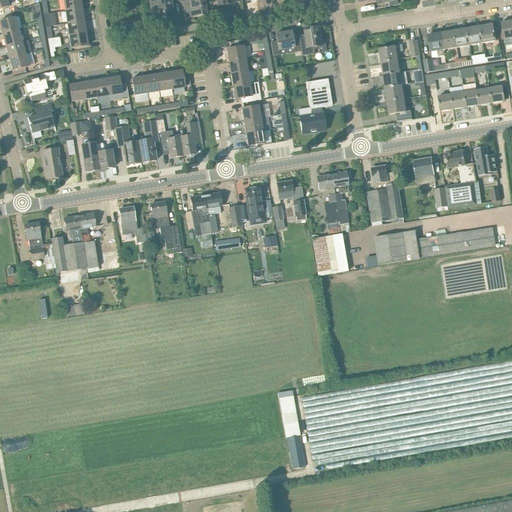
[(62,0),(64,11),(81,9),(79,0),(62,0)]
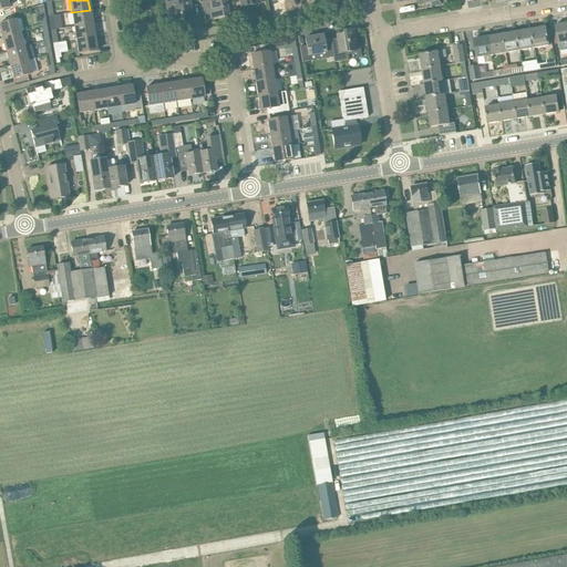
[(165,0),(167,14),(174,13),(176,24),(193,21),(188,0),(182,0),(181,0),(165,0)]
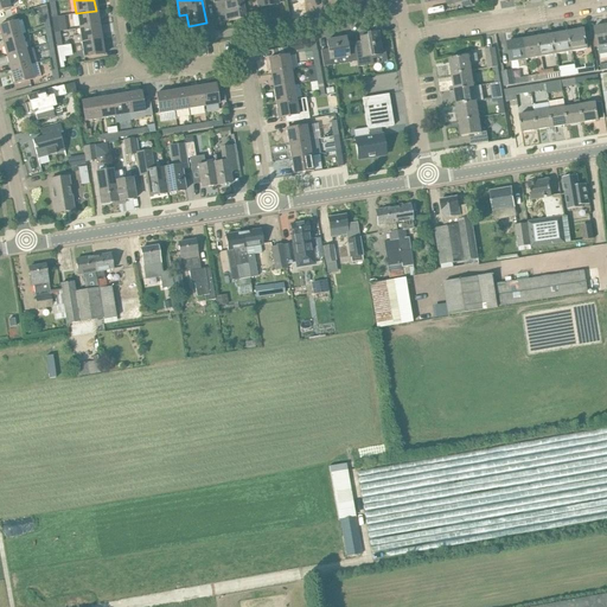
[(223,0),(223,1),(215,2),(216,16),(225,14),(227,20),(246,17),(242,0),(223,0)]
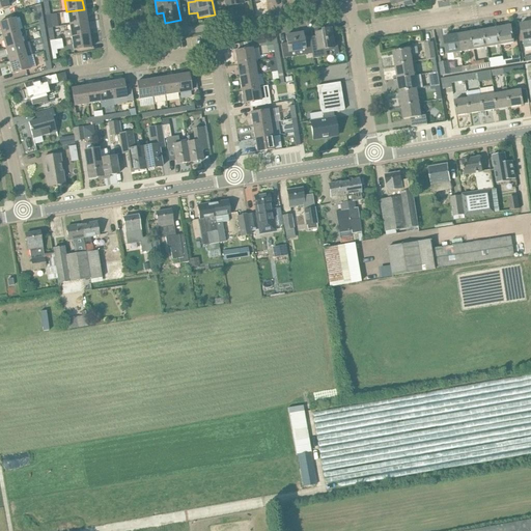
[(84,9),(66,11),(68,25),(86,22),(84,9)]
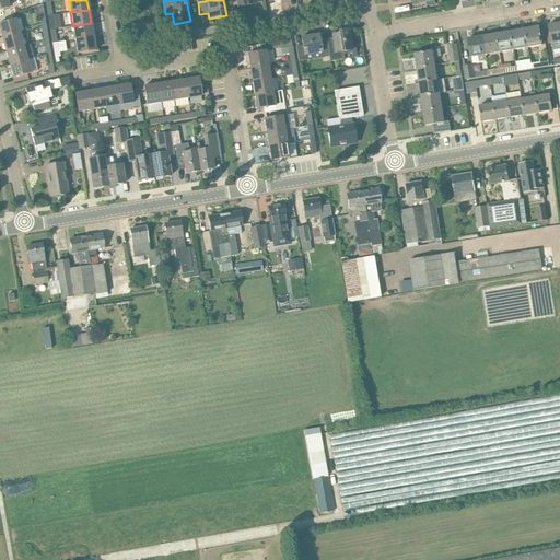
[(0,23),(0,33),(1,38),(20,33),(16,20),(0,23)]
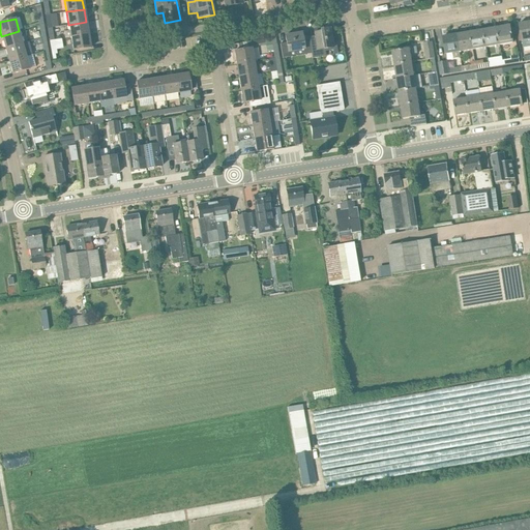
[(522,41),(529,39),(529,21),(519,24),(522,41)]
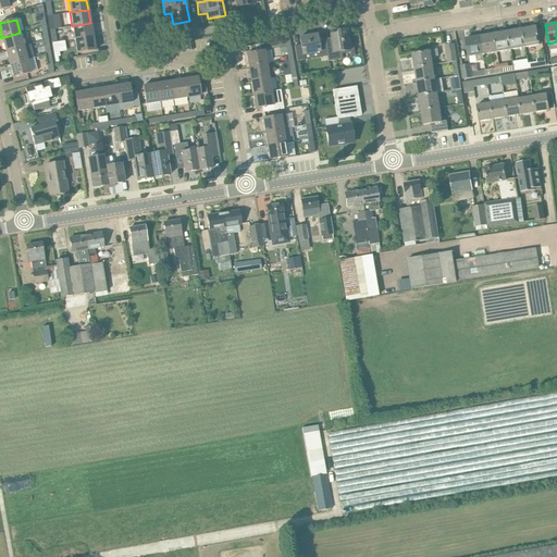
[(90,23),(72,26),(73,33),(67,34),(69,40),(74,39),(93,36),(90,23)]
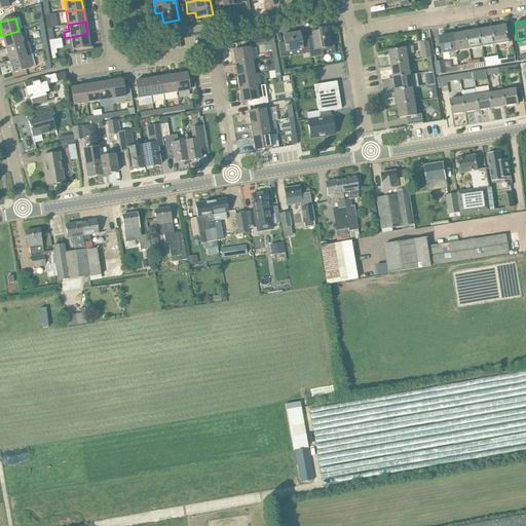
[(492,28),(495,44),(509,42),(506,25),(492,28)]
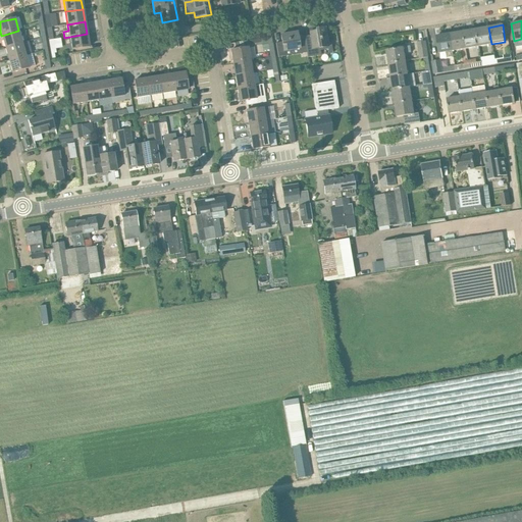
[(315,31),(309,32),(310,36),(304,37),(307,57),(320,55),(319,47),(328,46),(325,28),(315,30),(315,31)]
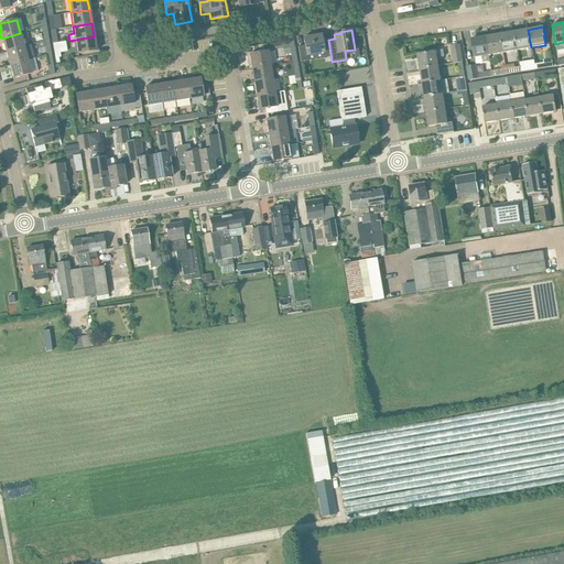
[(513,32),(517,51),(531,47),(528,30),(513,32)]
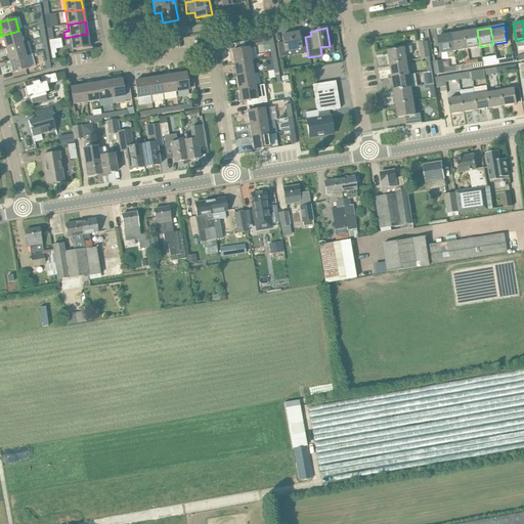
[(18,31),(1,36),(4,48),(22,43),(20,37),(26,35),(24,30),(18,31)]
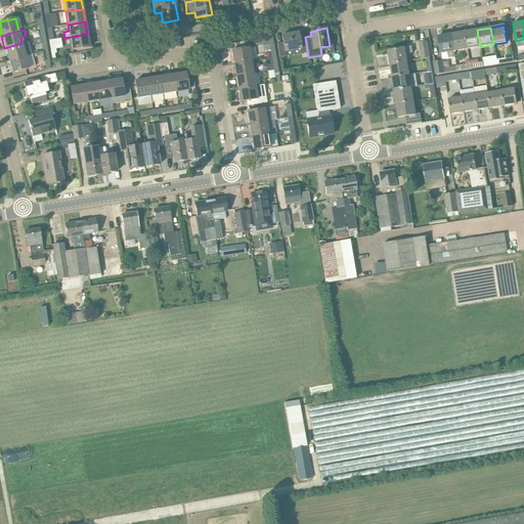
[(464,32),(467,49),(480,47),(477,30),(464,32)]
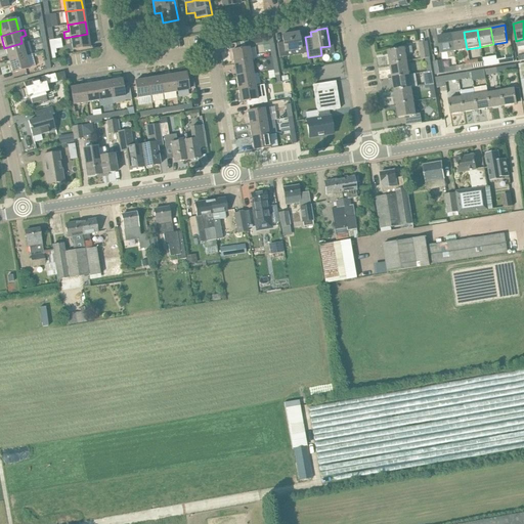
[(464,32),(451,34),(453,51),(454,51),(467,49),(464,32)]
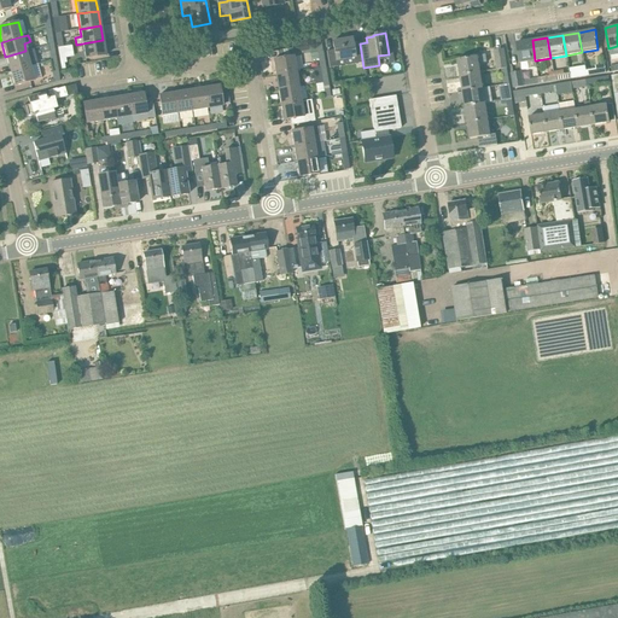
[(334,50),(327,51),(330,68),(334,66),(334,62),(355,58),(351,39),(333,41),(334,50)]
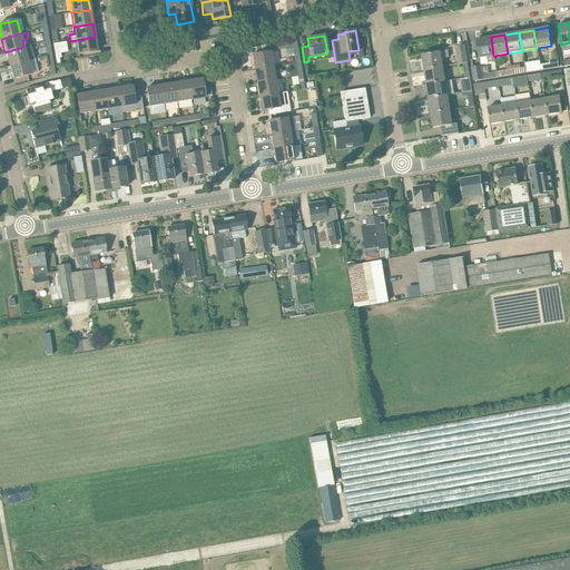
[(95,37),(76,40),(78,55),(97,51),(95,37)]
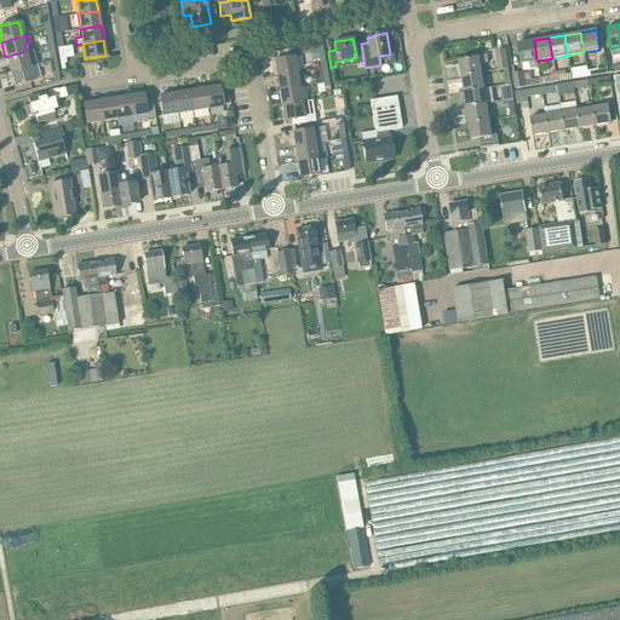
[(529,62),(530,69),(538,68),(537,61),(534,40),(518,42),(522,63),(529,62)]
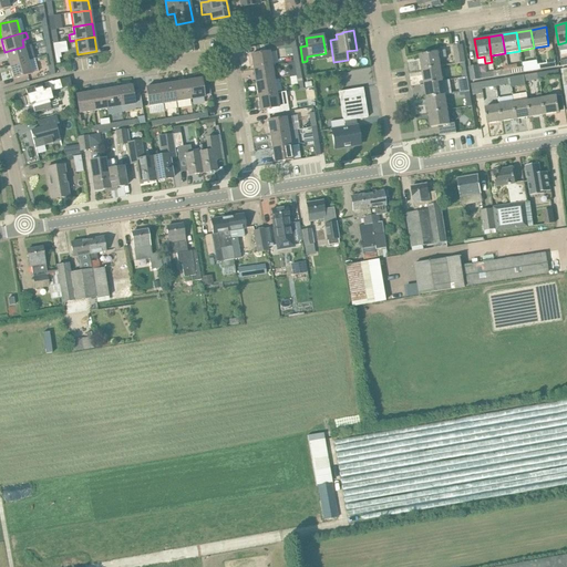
[(23,47),(4,52),(9,65),(28,60),(33,59),(29,45),(23,47)]
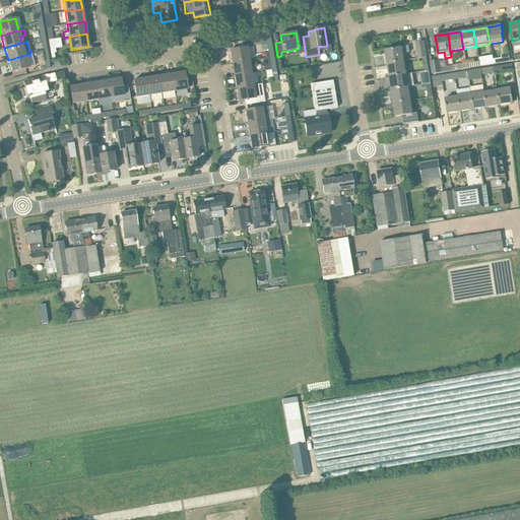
[(417,58),(426,57),(424,42),(415,43),(417,58)]
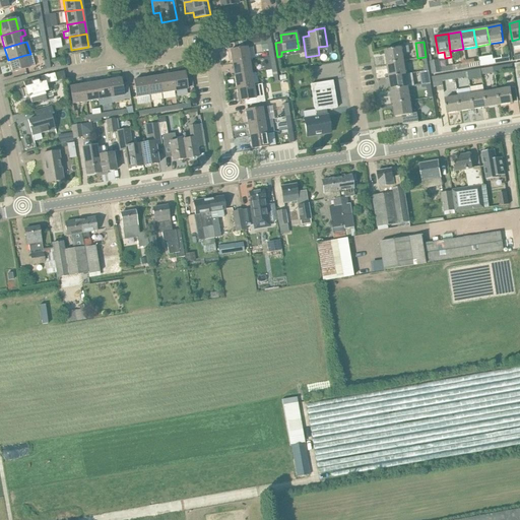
[(388,64),(404,61),(403,54),(409,53),(408,46),(385,50),(388,64)]
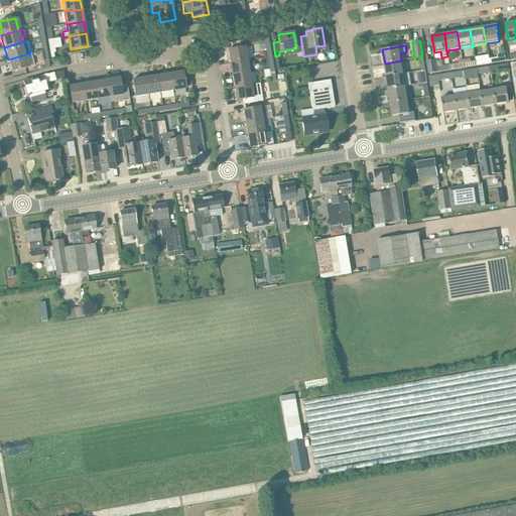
[(228,49),(230,62),(248,59),(245,46),(228,49)]
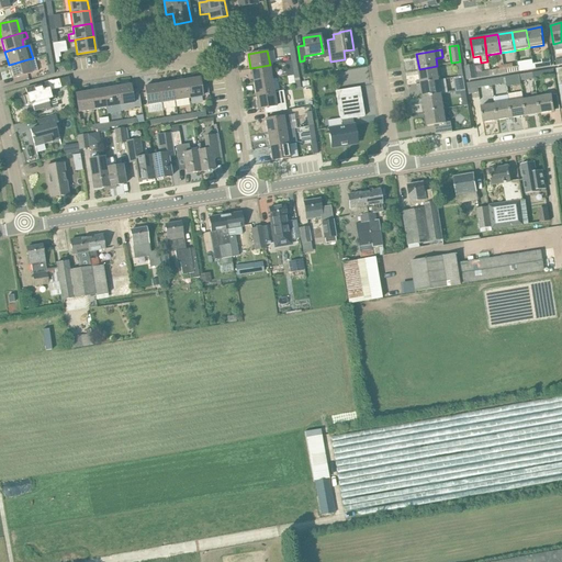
[(27,59),(9,65),(12,78),(31,72),(27,59)]
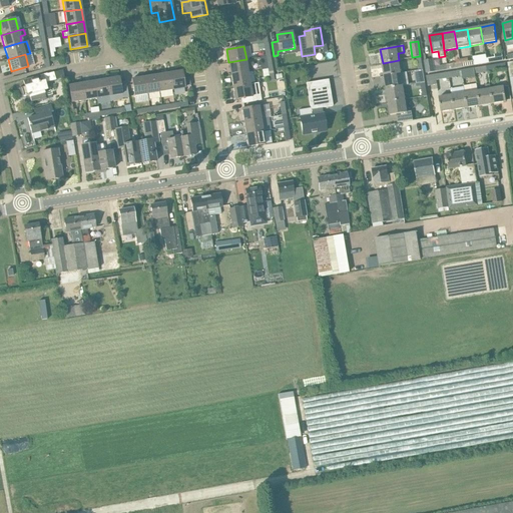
[(420,56),(412,57),(412,58),(416,57),(418,70),(423,69),(420,56)]
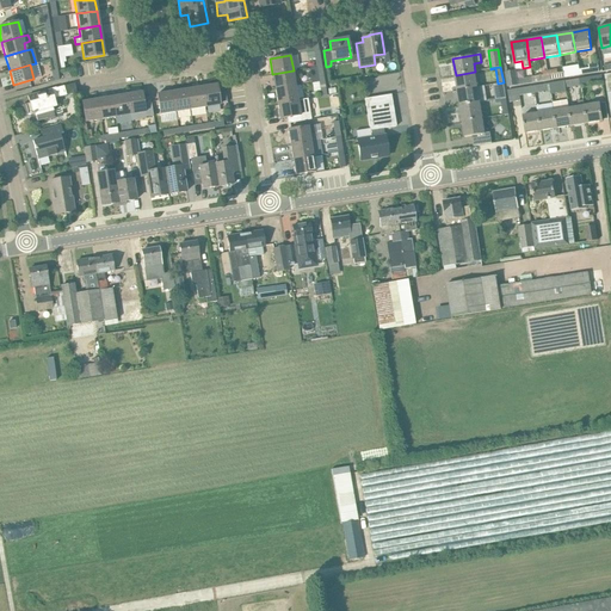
[(272,74),(275,88),(296,85),(294,71),(272,74)]
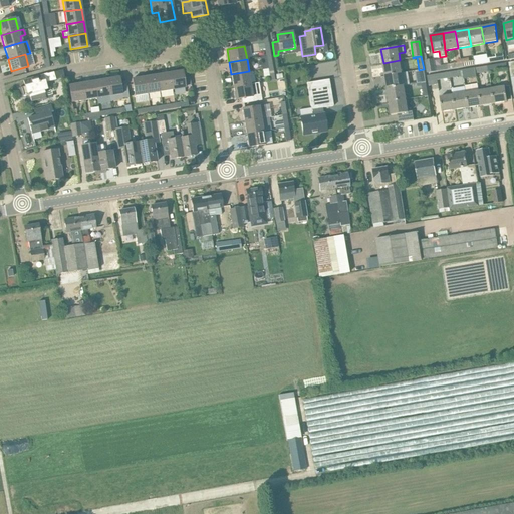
[(427,73),(435,71),(433,59),(425,60),(427,73)]
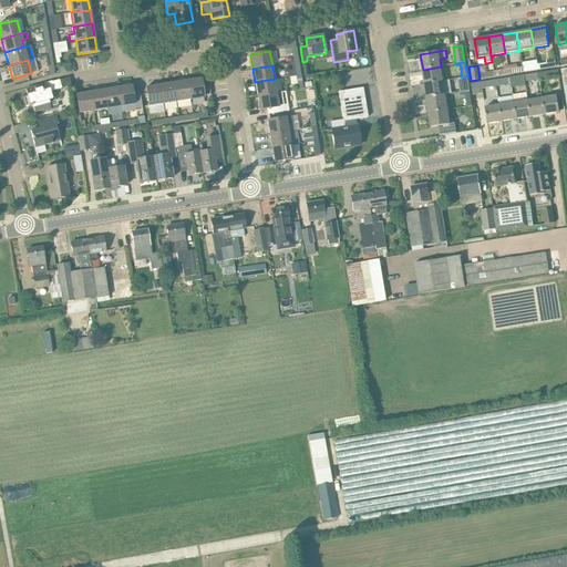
[(425,83),(443,81),(441,66),(423,70),(425,83)]
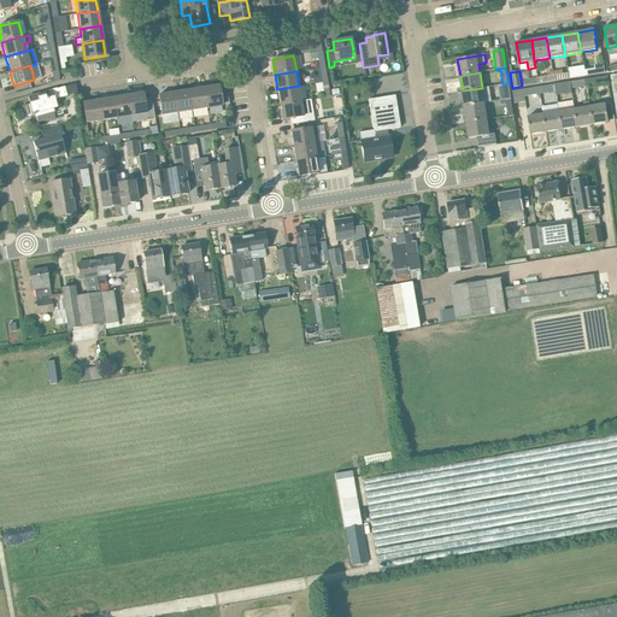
[(607,76),(585,80),(586,87),(609,83),(607,76)]
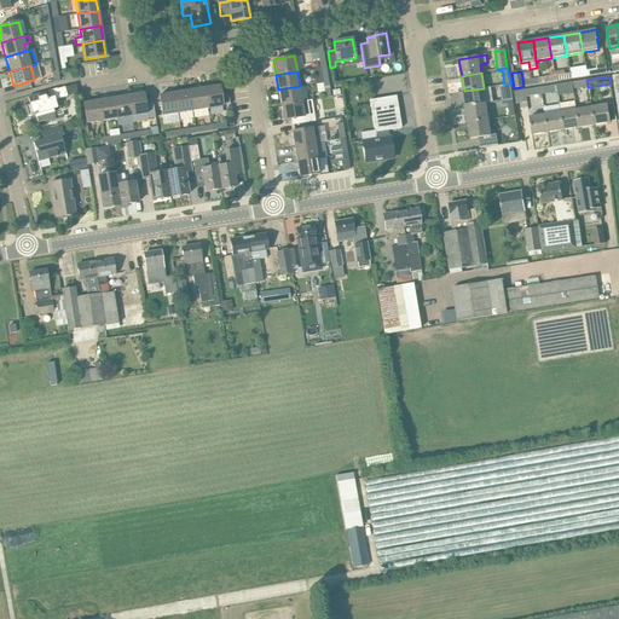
[(571,82),(556,85),(557,92),(557,96),(573,93),(572,90),(571,82)]
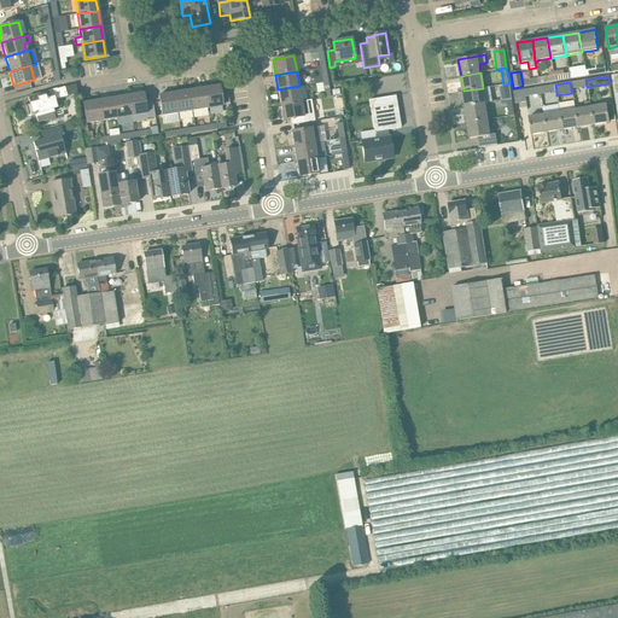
[(501,100),(506,100),(512,99),(509,83),(503,85),(499,86),(501,100)]
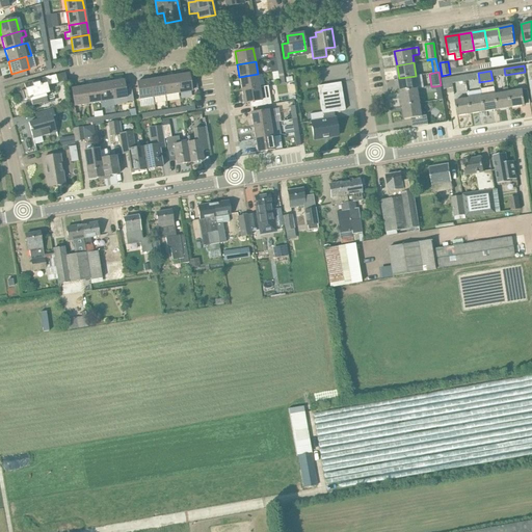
[(188,74),(175,76),(178,94),(191,91),(190,91),(196,90),(195,81),(189,82),(188,74)]
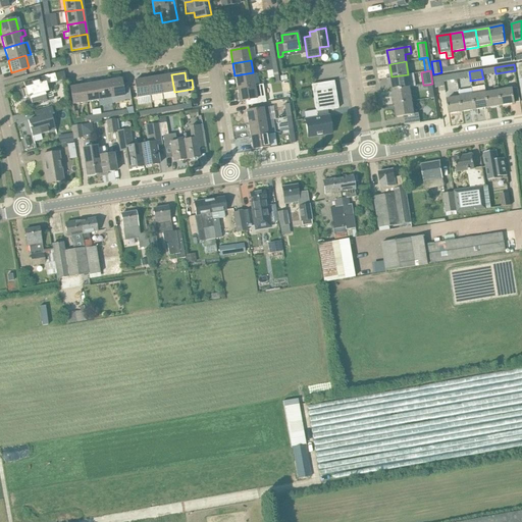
[(235,75),(237,89),(255,86),(253,72),(235,75)]
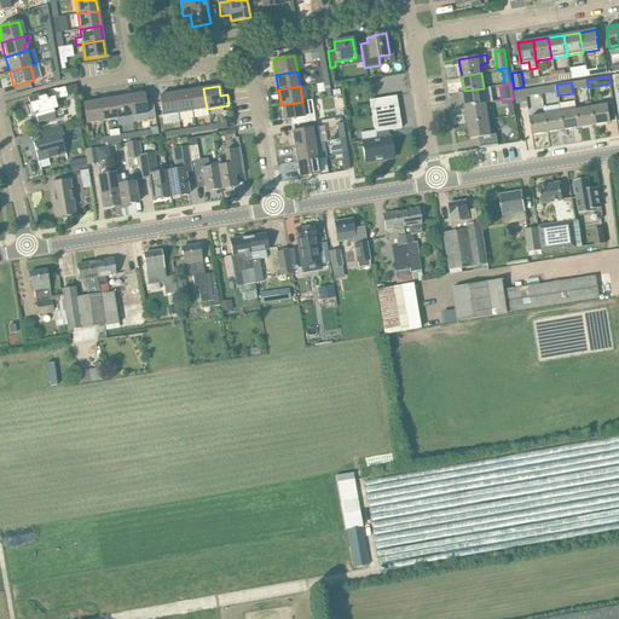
[(64,87),(27,98),(29,104),(22,106),(25,117),(34,115),(36,122),(46,120),(47,121),(55,119),(52,109),(57,108),(55,100),(67,97),(64,87)]
